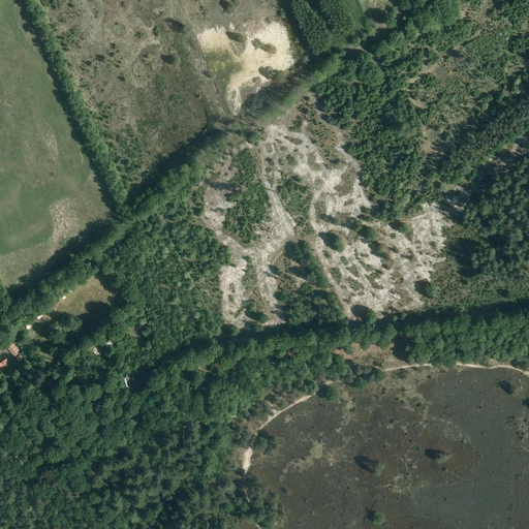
[(95,346),(103,340),(100,337),(92,342),(95,346)]
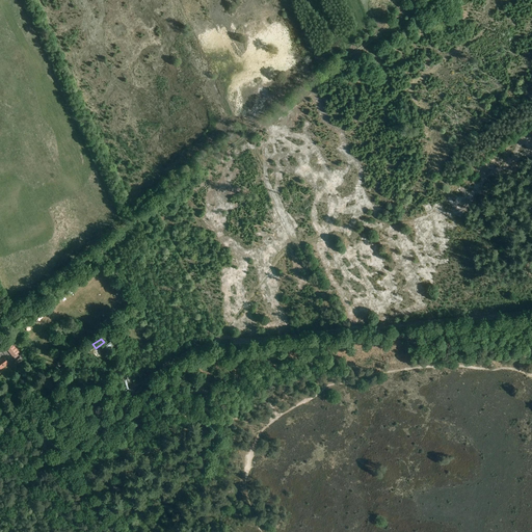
[(110,340),(102,346),(107,351),(114,346),(110,340)]
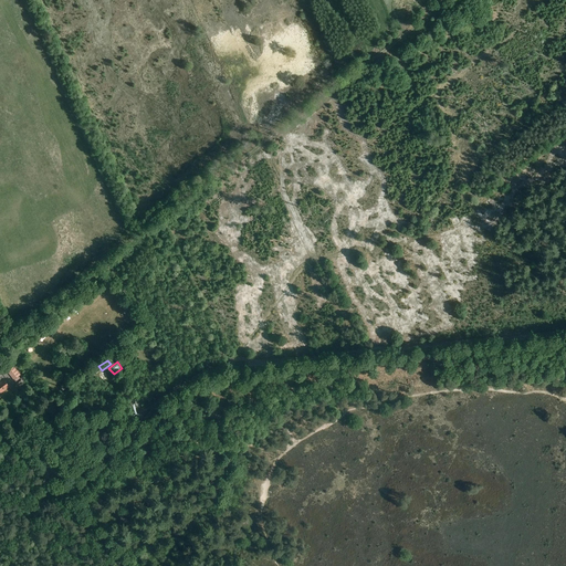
[(7,371),(13,379),(20,375),(13,366),(7,371)]
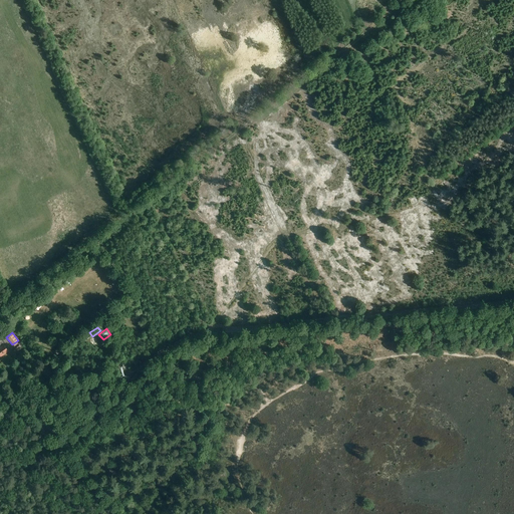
[(0,355),(1,356),(9,351),(3,344),(0,346),(0,355)]
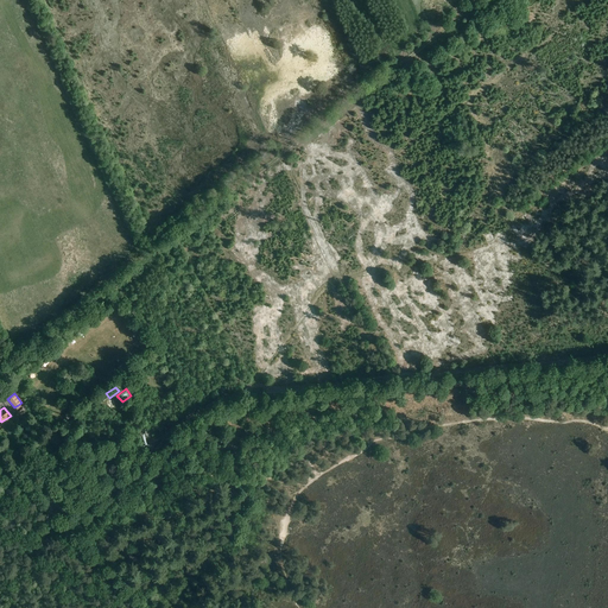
[(49,438),(57,448),(61,444),(52,435),(49,438)]
